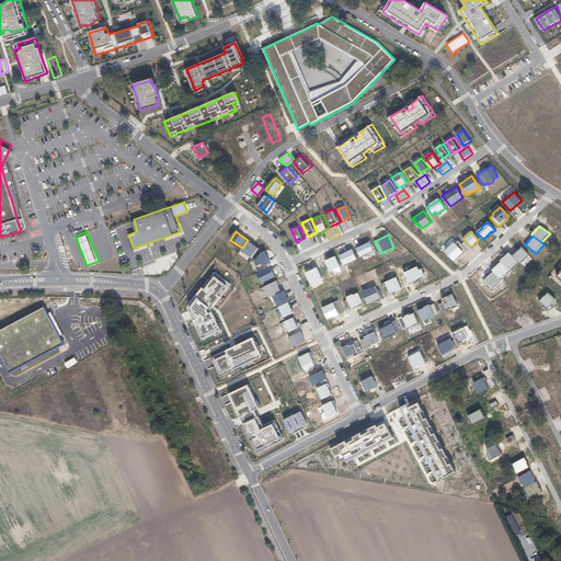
[(311,238),(302,242),(305,249),(316,245),(311,238)]
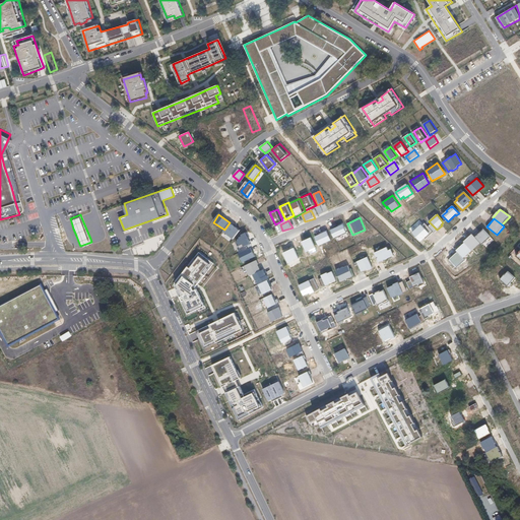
[(223,232),(233,239),(241,231),(230,222),(224,230),(223,232)]
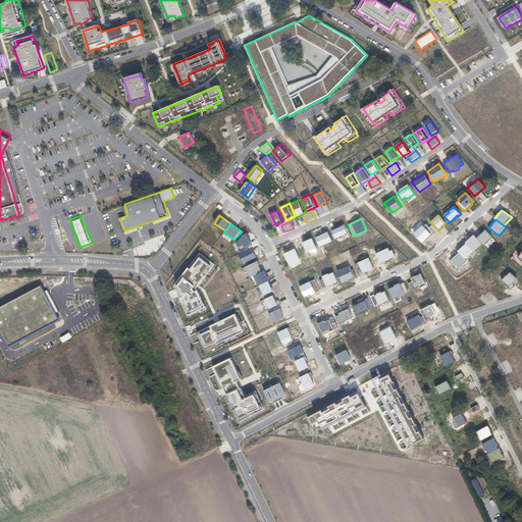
[(345,224),(330,230),(335,240),(349,233),(345,224)]
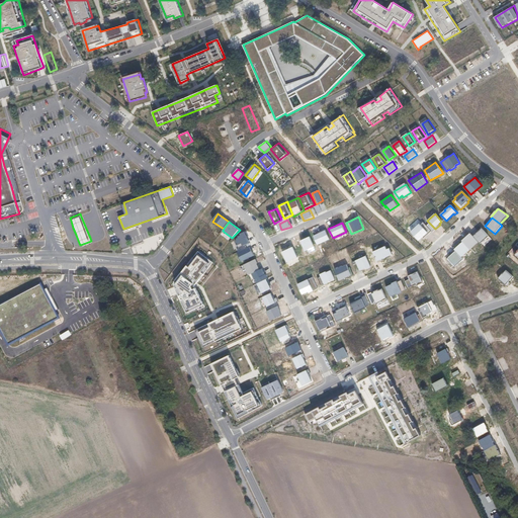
[(424,229),(420,224),(411,232),(419,240),(428,233),(424,229)]
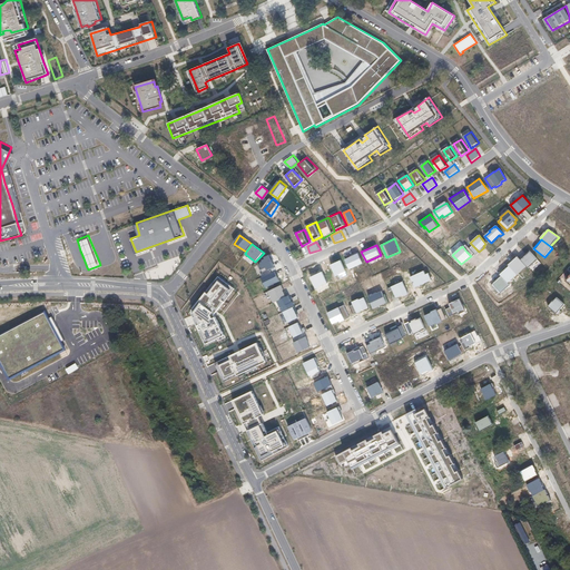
[(538,259),(529,251),(524,256),(523,255),(519,258),(527,266),(529,268),(538,259)]
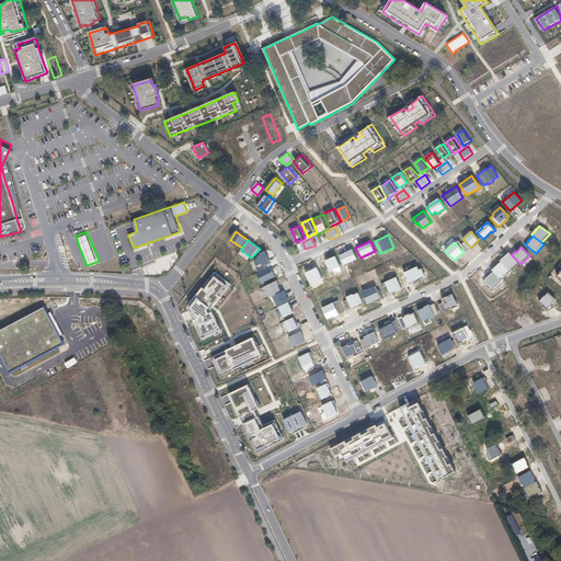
[(353,249),(340,255),(344,265),(358,259),(353,249)]
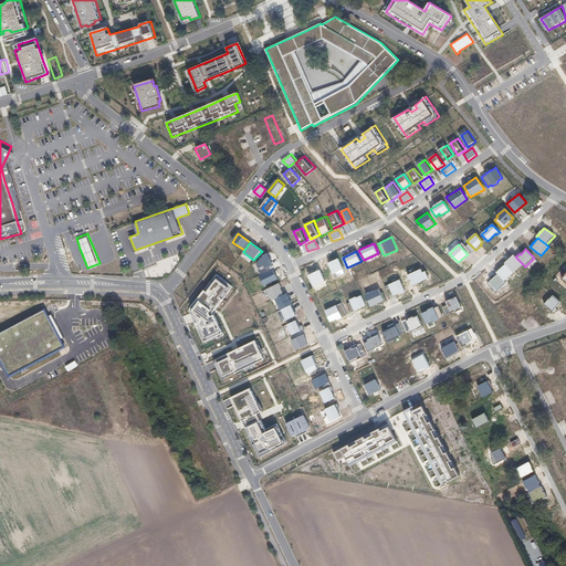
[(273,266),(268,253),(262,254),(263,257),(260,258),(261,260),(259,260),(259,262),(257,262),(260,268),(264,265),(266,269),(273,266)]
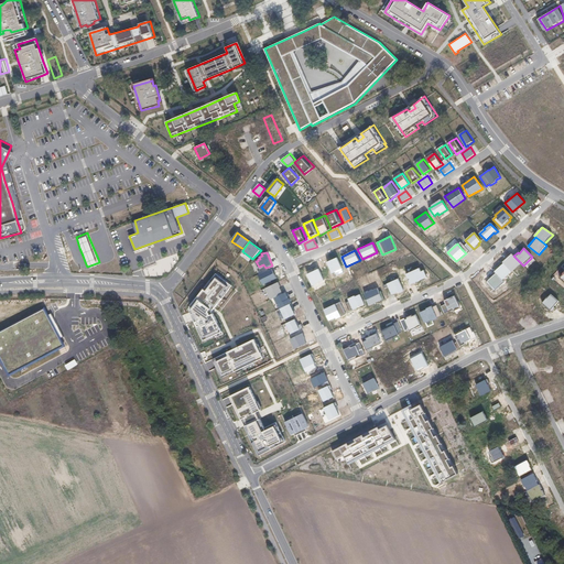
[(513,256),(511,252),(503,262),(503,263),(512,272),(521,263),(513,256)]
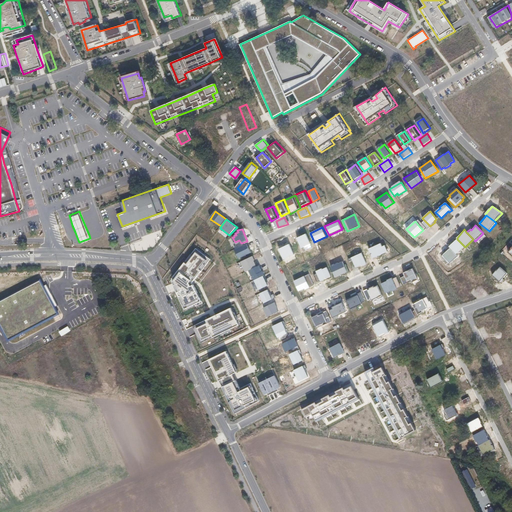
[(306,233),(297,237),(301,248),(304,247),(306,250),(312,247),(306,233)]
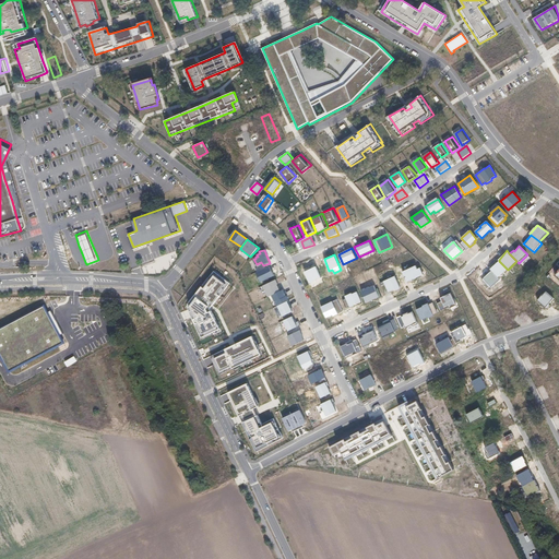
[(499,261),(490,269),(491,271),(498,277),(508,270),(499,261)]
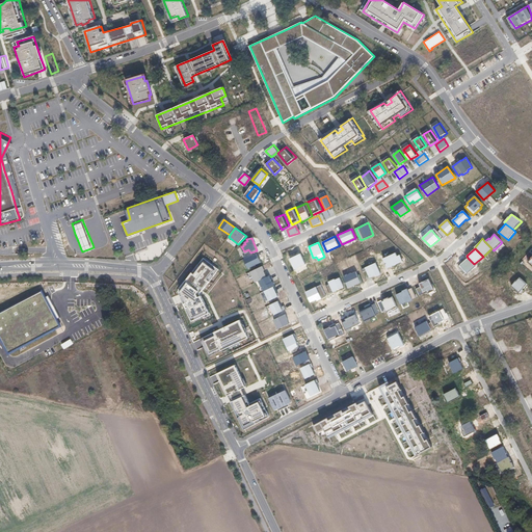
[(95,258),(110,259),(110,249),(95,249),(95,258)]
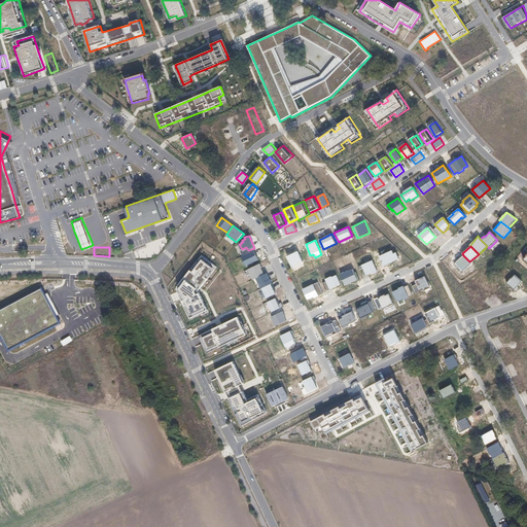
[(258,259),(254,250),(241,257),(246,266),(258,259)]
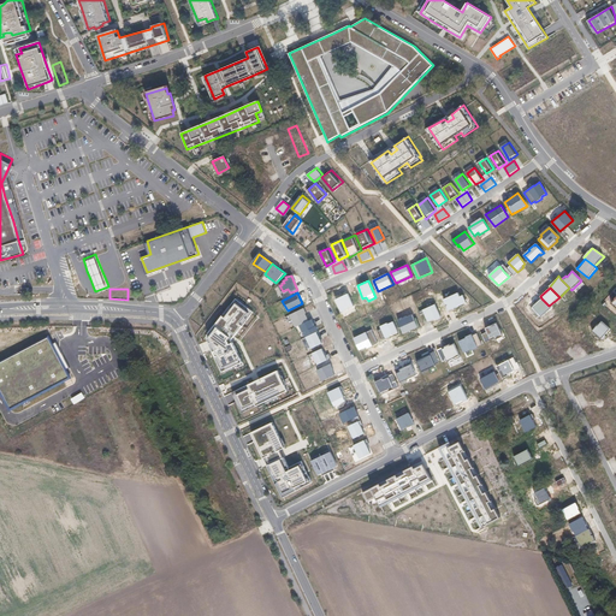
[(458,292),(444,300),(449,311),(467,302),(463,295),(460,297),(458,292)]
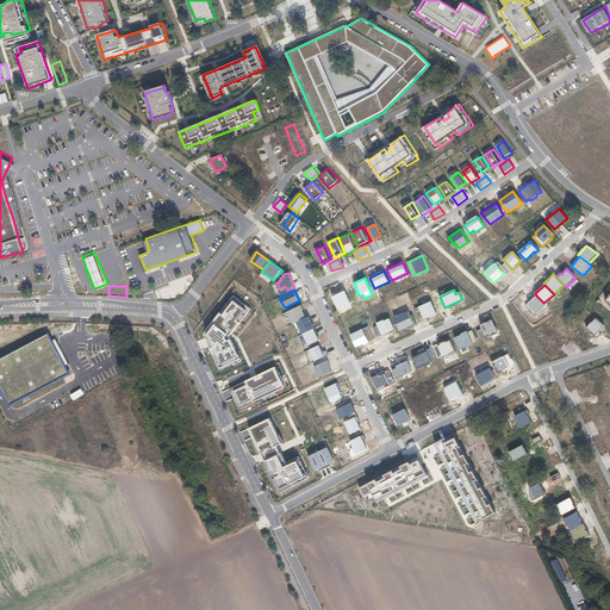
[(344,291),(332,296),(338,309),(350,304),(344,291)]
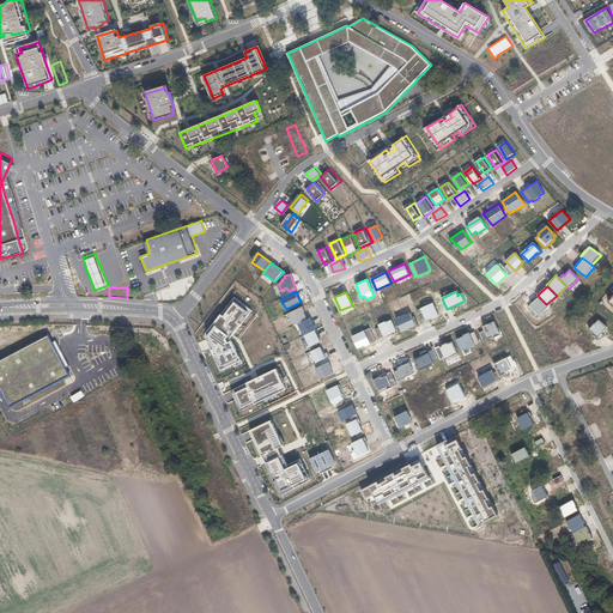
[(222,369),(242,360),(231,338),(252,311),(235,297),(206,335),(213,352),(222,369)]
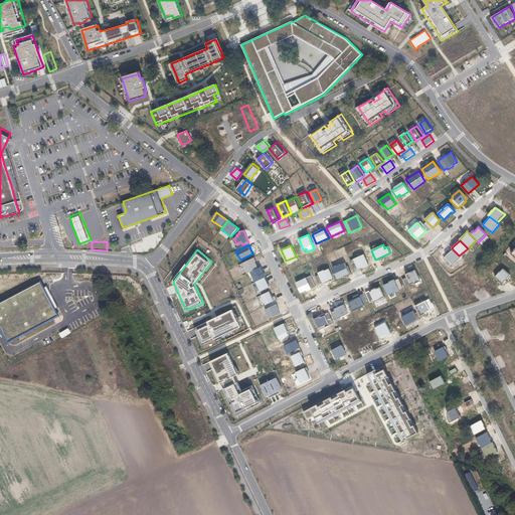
[(453,249),(445,258),(452,265),(460,258),(459,255),(453,249)]
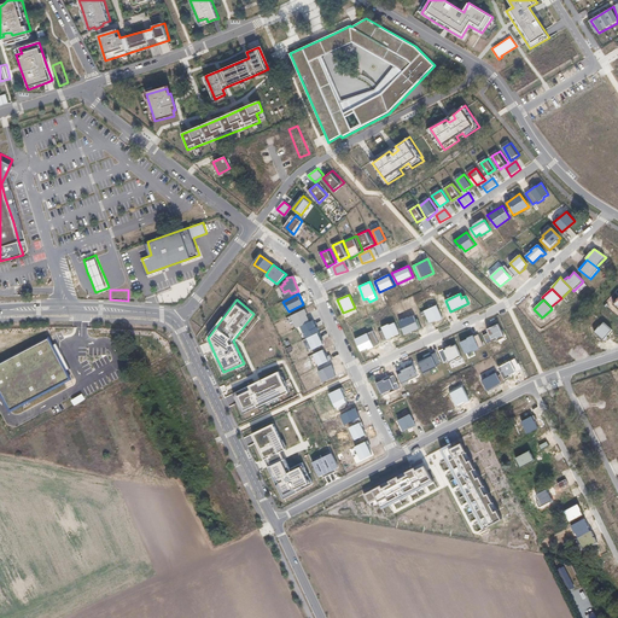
[(436,305),(420,313),(421,315),(426,314),(430,322),(437,319),(437,321),(442,319),(436,305)]
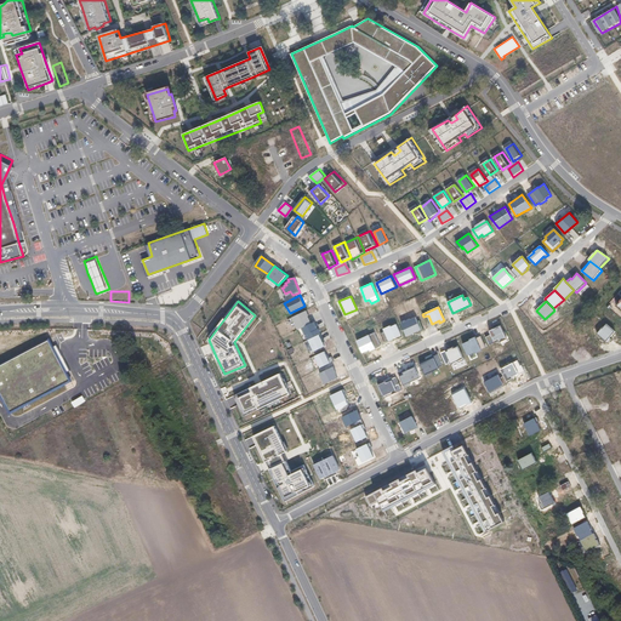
[(312,323),(306,311),(292,318),(298,330),(302,328),(312,323)]
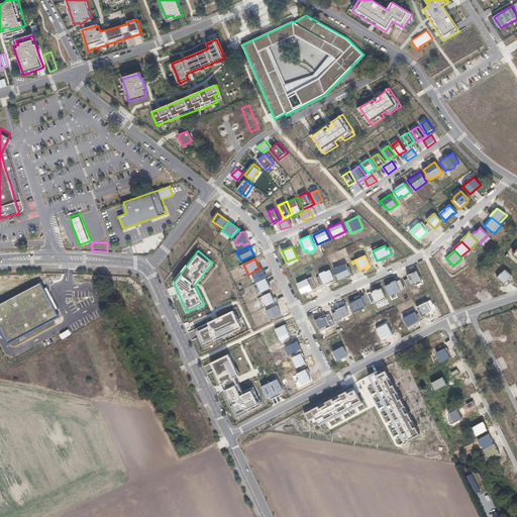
[(346,264),(334,270),(339,280),(345,277),(344,276),(348,275),(349,276),(352,275),(349,267),(347,268),(346,264)]
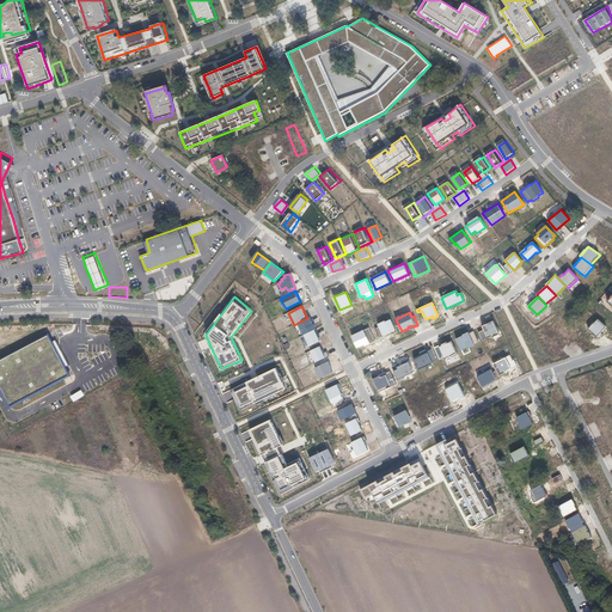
[(303,336),(316,329),(313,324),(310,317),(307,318),(298,323),(301,330),(300,331),(303,336)]
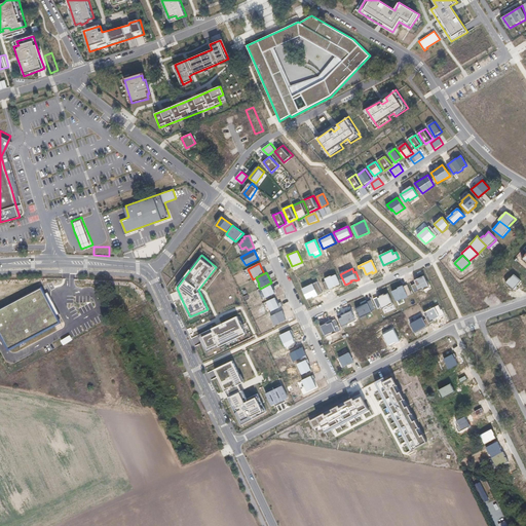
[(326,280),(324,283),(327,290),(329,289),(330,290),(340,285),(336,273),(325,277),(326,280)]
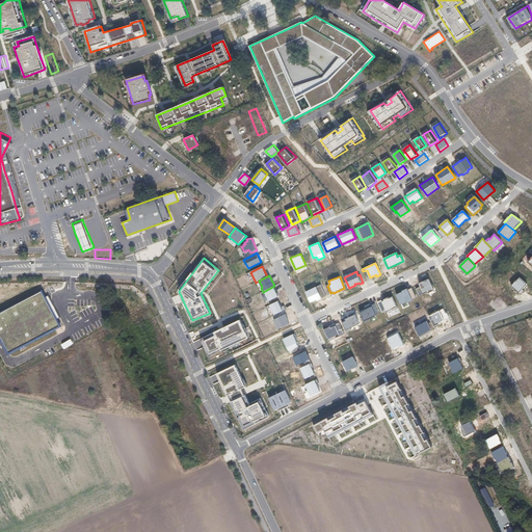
[(528,284),(520,277),(511,286),(521,292),(528,284)]
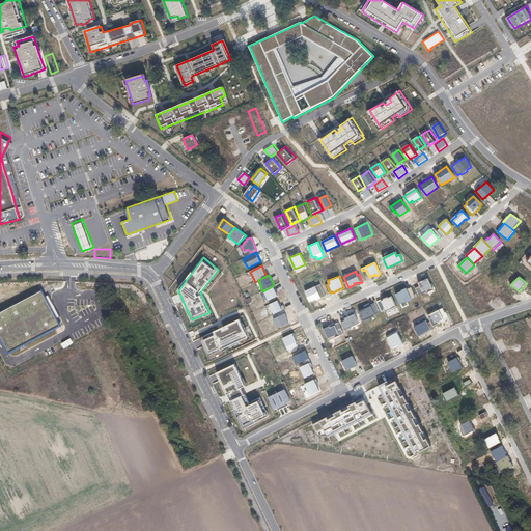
[(420,286),(416,288),(419,295),(427,291),(428,292),(434,289),(428,278),(419,283),(420,286)]
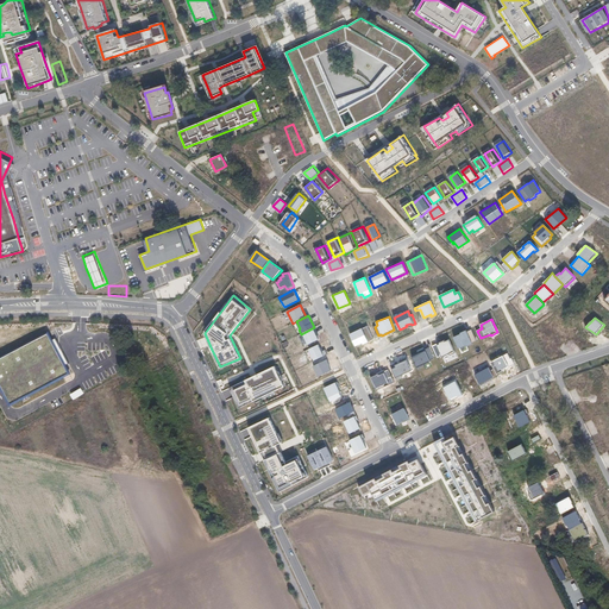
[(368,326),(349,333),(356,346),(374,339),(368,326)]
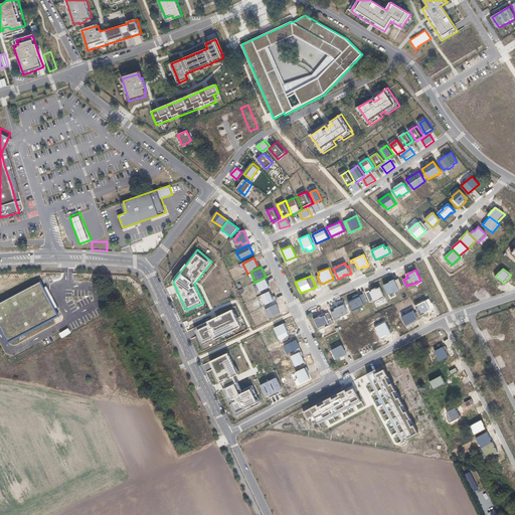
[(254,283),(260,292),(270,287),(268,284),(270,284),(266,277),(254,283)]
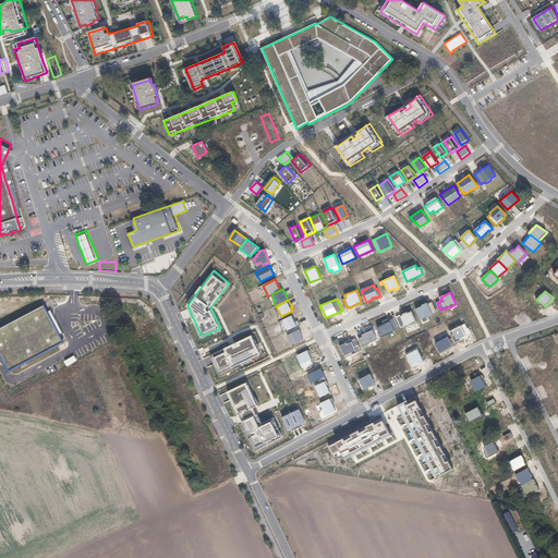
[(423,306),(415,308),(421,319),(427,316),(427,317),(433,315),(437,313),(432,302),(427,304),(427,303),(422,305),(423,306)]
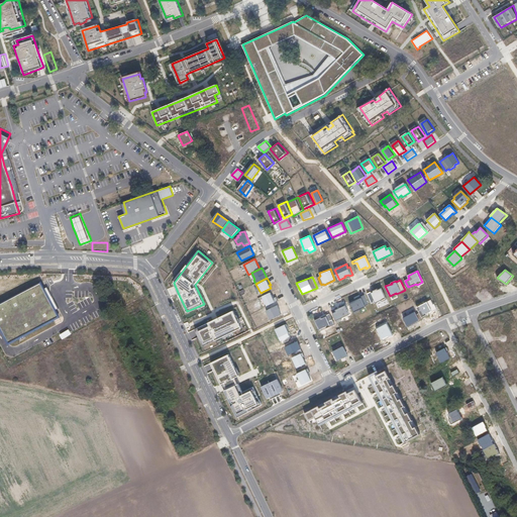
[(40,283),(0,304),(0,326),(9,343),(59,317),(40,283)]
